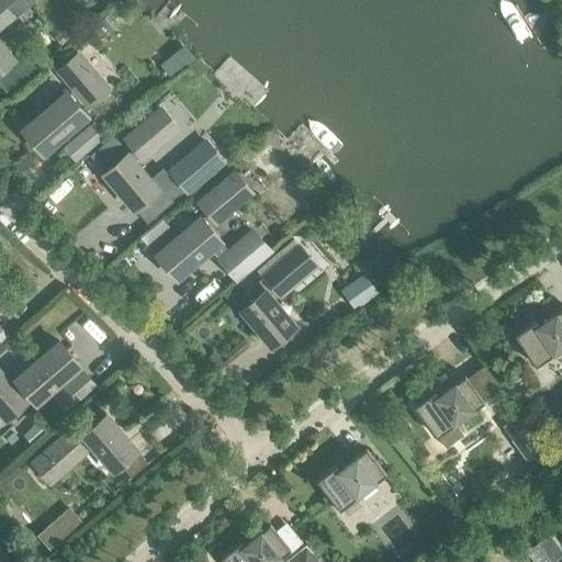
[(0,0),(0,67),(12,57),(0,43),(0,24),(27,0),(0,0)]
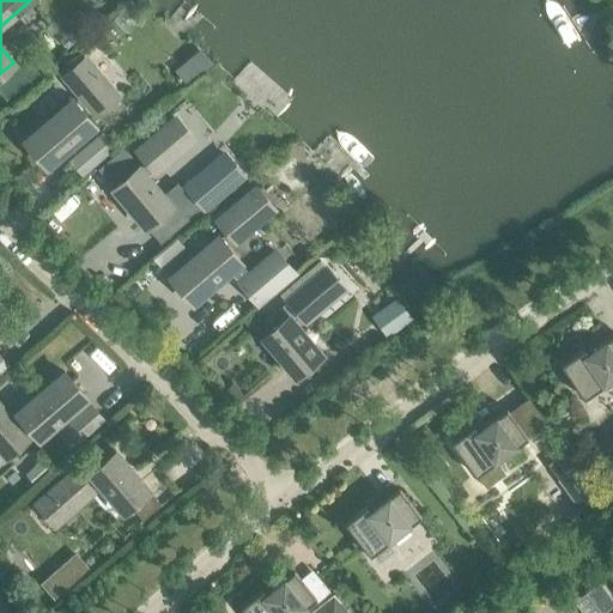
[(96,115),(116,97),(83,59),(64,76),(80,96),(73,102),(72,99),(24,141),(46,167),(93,126),(80,110),(87,103),(96,115)]
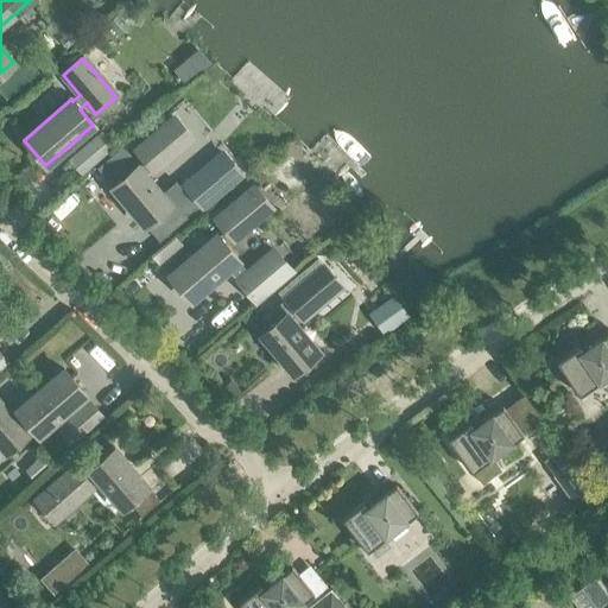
[(26,59),(0,81),(0,92),(6,99),(37,73),(26,59)]
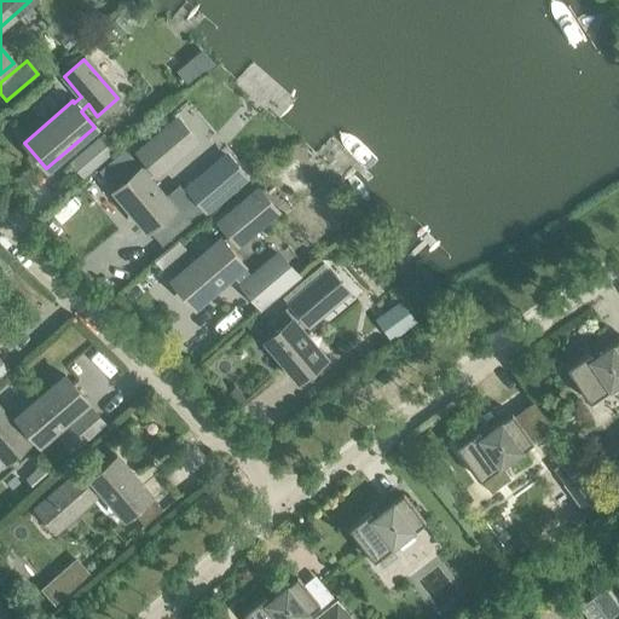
[(177,121),(138,154),(148,165),(140,171),(139,168),(113,191),(146,230),(172,208),(146,178),(154,172),(155,174),(195,140),(177,121)]
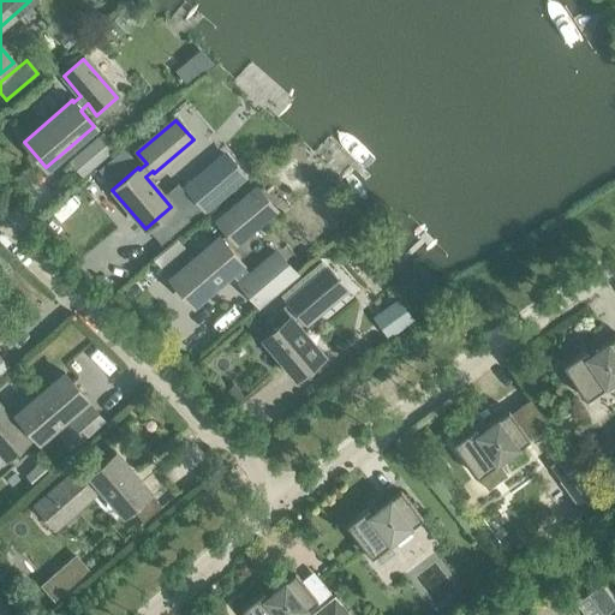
[(101,135),(70,162),(82,174),(113,148),(101,135)]
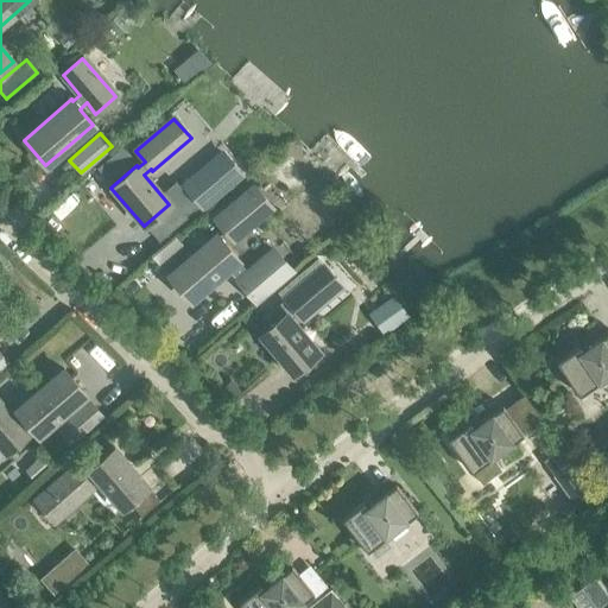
[(223,149),(178,185),(182,189),(197,208),(200,211),(245,176),(223,149)]
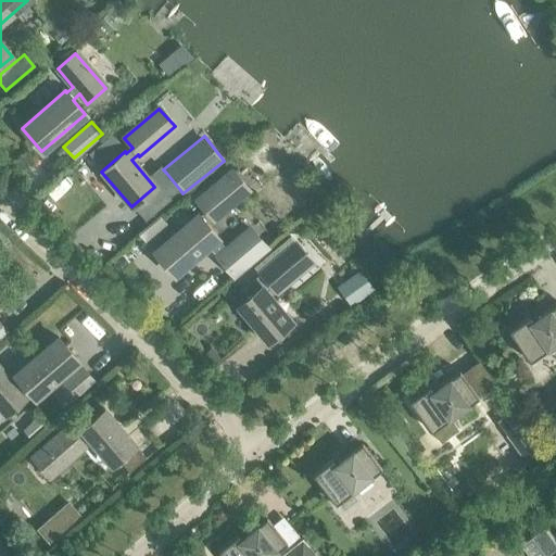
[(231,172),(197,201),(205,211),(199,216),(197,214),(154,251),(174,275),(207,245),(234,275),(265,248),(250,229),(226,250),(216,238),(217,238),(204,223),(211,217),(212,219),(247,189),(231,172)]
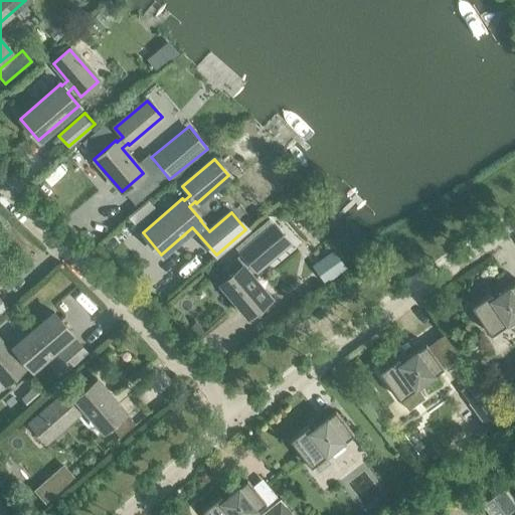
[(155,210),(139,191),(121,207),(137,226),(155,210)]
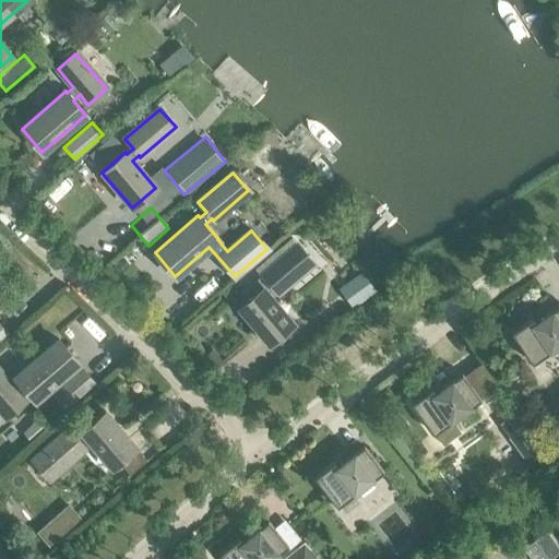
[(292,238),(256,269),(270,284),(263,289),(262,288),(247,301),(239,308),(269,343),(293,323),(270,296),(275,292),(277,293),(312,263),(292,238)]
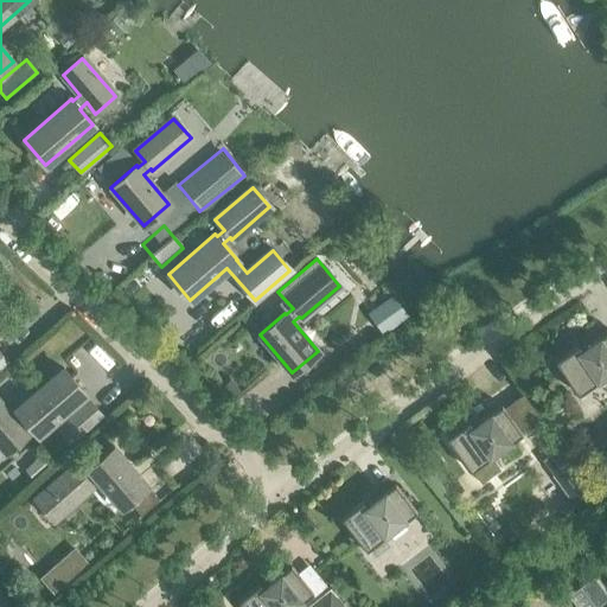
[(391,294),(366,312),(383,334),(408,317),(391,294)]
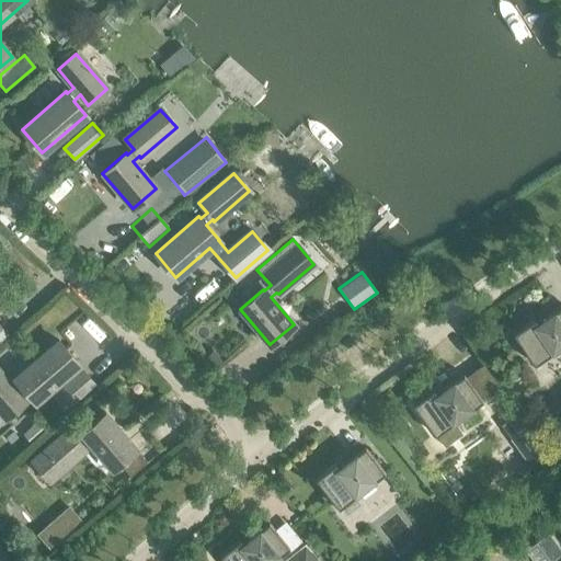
[(256,281),(241,295),(248,302),(263,289),(256,281)]
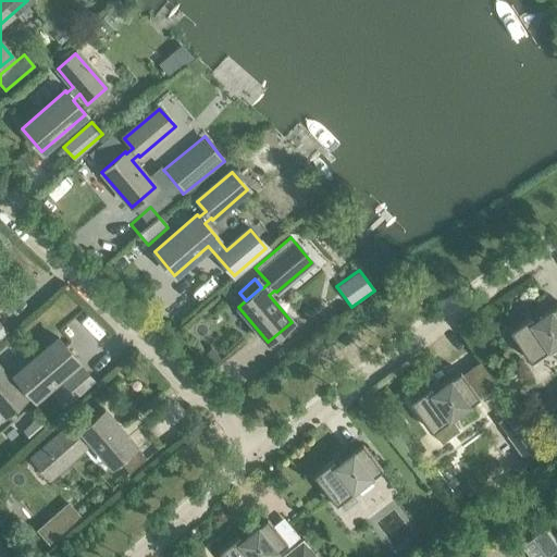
[(232,284),(221,293),(227,300),(238,292),(232,284)]
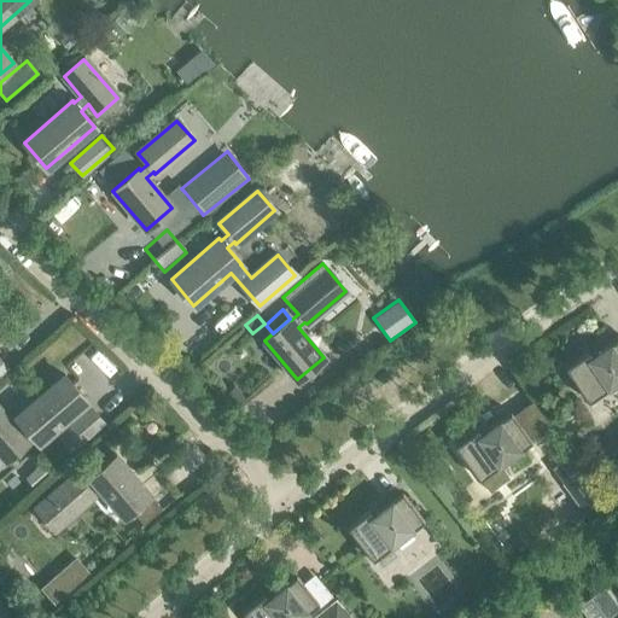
[(617,340),(610,347),(608,344),(596,353),(598,354),(592,357),(588,351),(564,367),(588,401),(611,385),(610,384),(617,378),(617,340)]
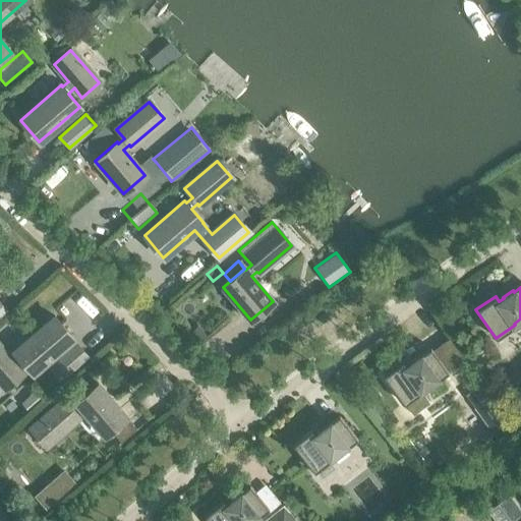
[(54,316),(13,351),(15,353),(9,358),(0,347),(0,382),(5,389),(22,373),(14,364),(20,359),(33,373),(72,339),(54,316)]
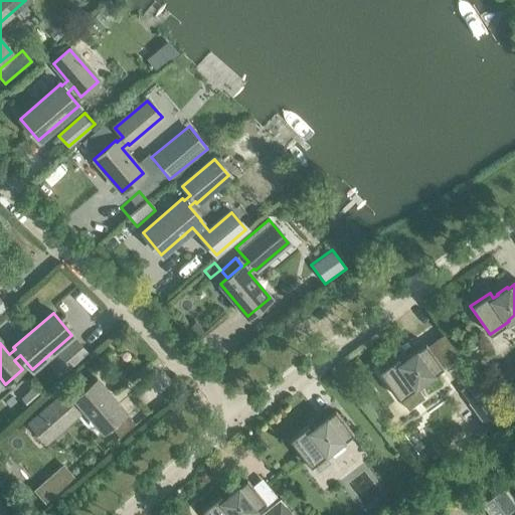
[(195,322),(187,328),(192,335),(201,329),(195,322)]
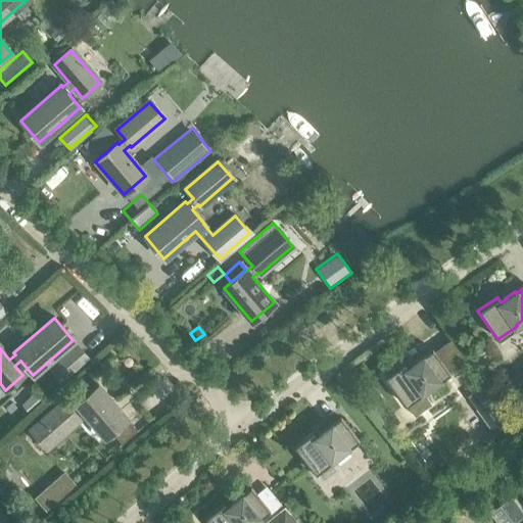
[(77,345),(49,369),(59,382),(88,358),(77,345)]
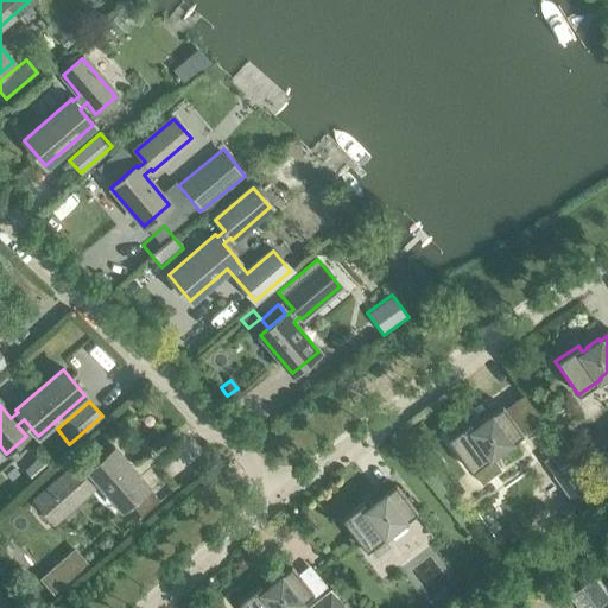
[(507,444),(523,434),(504,409),(491,417),(489,415),(477,423),(479,424),(474,429),(469,422),(447,438),(470,472),(473,469),(481,481),(498,470),(488,458),(493,455),(492,454),(506,443),(507,444)]
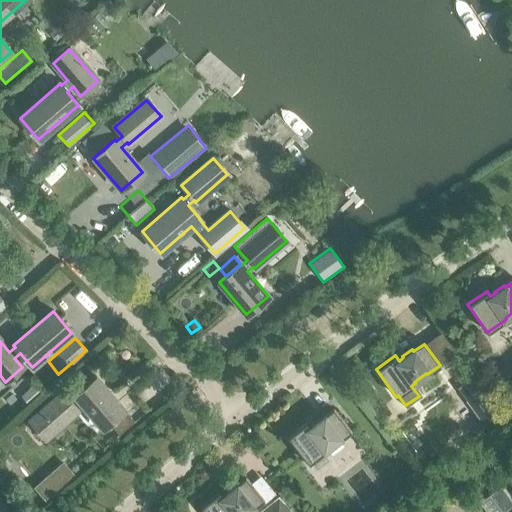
[(118,435),(134,422),(96,377),(74,396),(75,397),(70,402),(62,393),(30,421),(44,437),(77,410),(75,408),(81,403),(102,428),(107,423),(118,435)]
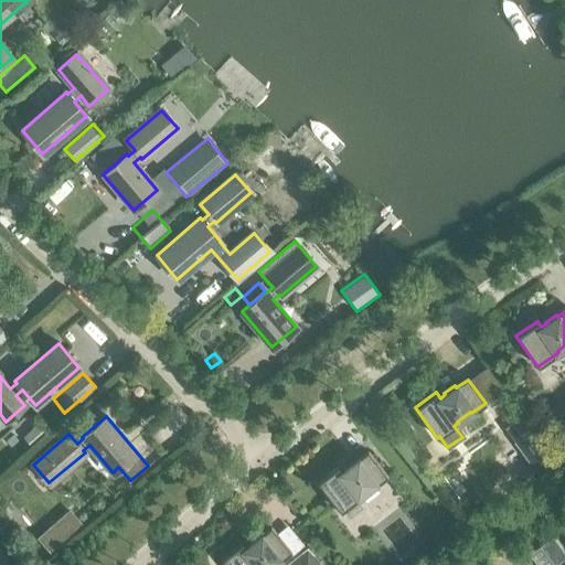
[(520,416),(504,428),(540,476),(555,464),(520,416)]
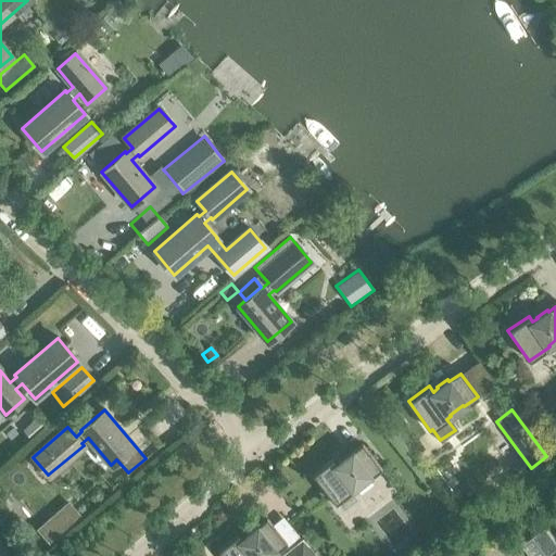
[(37,417),(23,429),(29,437),(42,425),(37,417)]
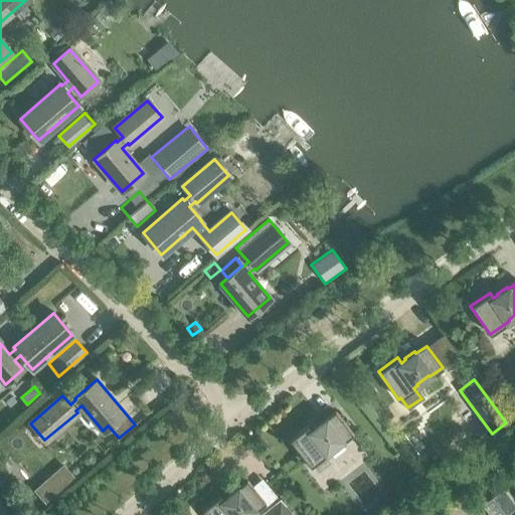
[(340,443),(352,434),(336,412),(326,419),(324,417),(315,425),(315,426),(311,430),(307,424),(289,439),(310,467),(312,465),(318,472),(330,463),(324,456),(328,452),(327,451),(339,442),(340,443)]
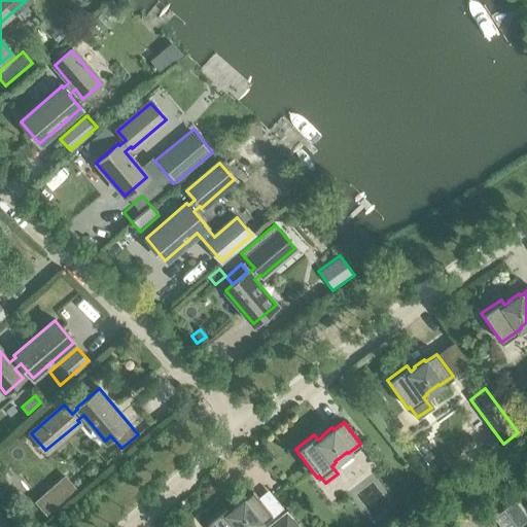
[(64,477),(34,501),(46,516),(76,490),(64,477)]
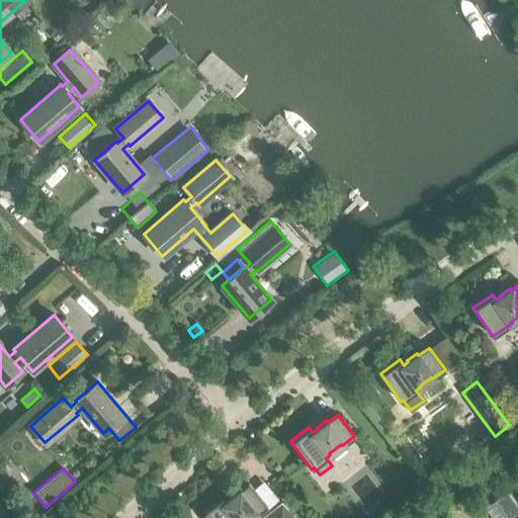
[(254,515),(266,505),(249,484),(239,492),(238,490),(228,498),(229,499),(225,503),(221,498),(202,512),(206,517),(247,517),(253,514),(254,515)]
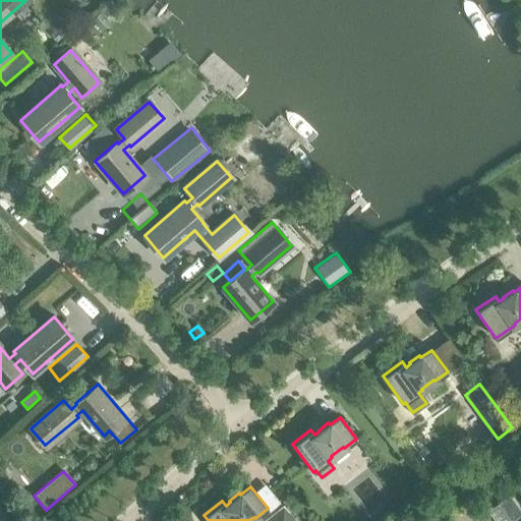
[(520,512),(509,496),(498,504),(511,520),(520,513),(520,512)]
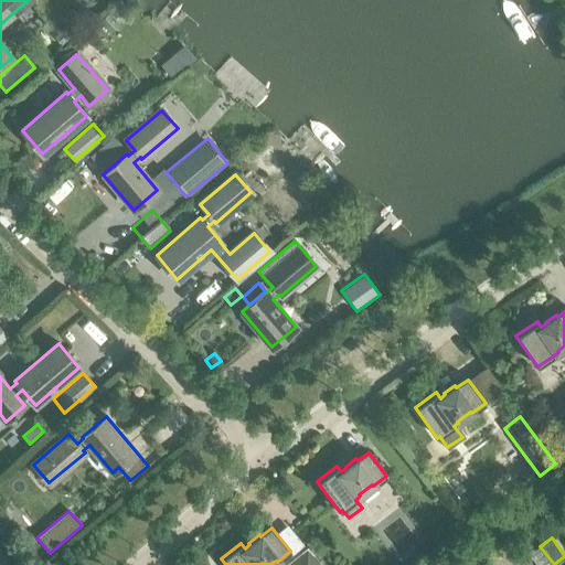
[(286,564),(319,564),(307,548),(286,564)]
